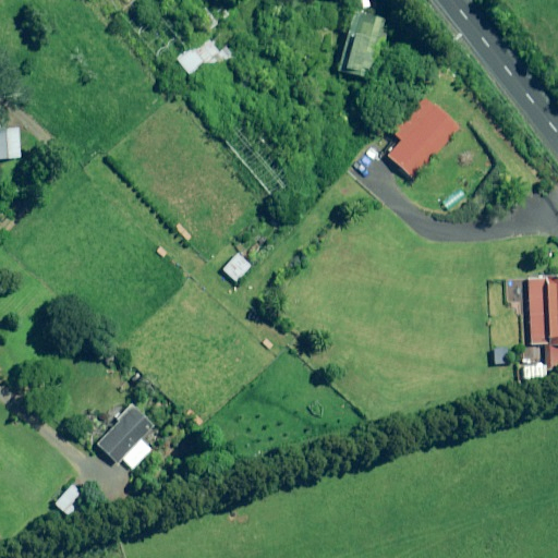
[(380,20),(351,12),(336,72),(366,80),(380,20)]
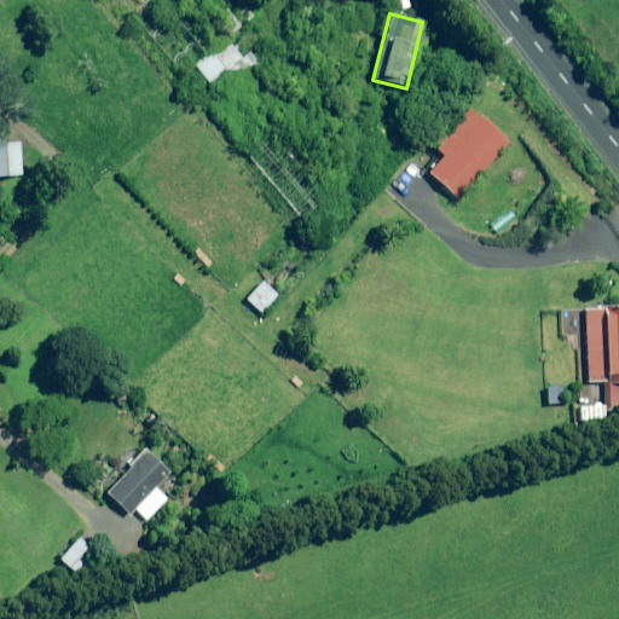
[(226,40),(195,64),(210,86),(243,62),(226,40)]
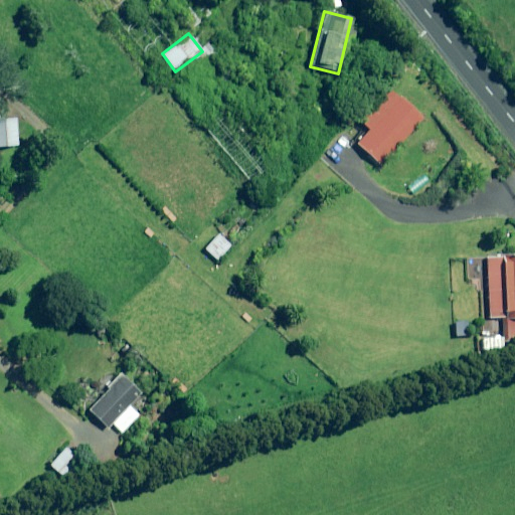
[(420,119),(389,90),(346,136),(378,165),(420,119)]
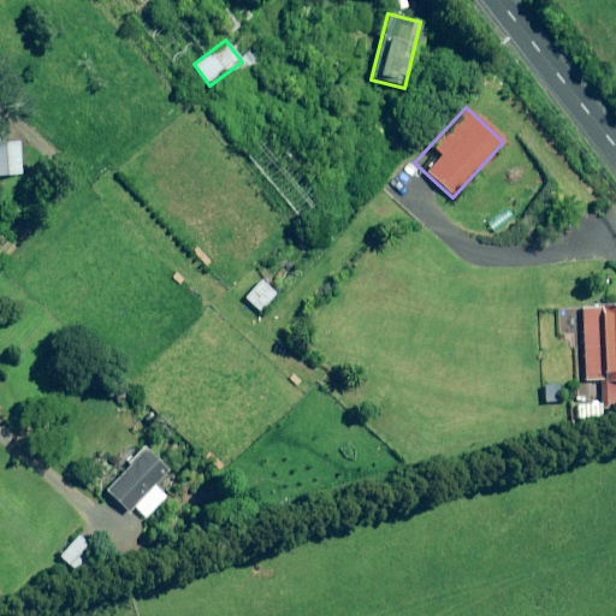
[(0,176),(22,173),(18,141),(0,142),(0,176)]
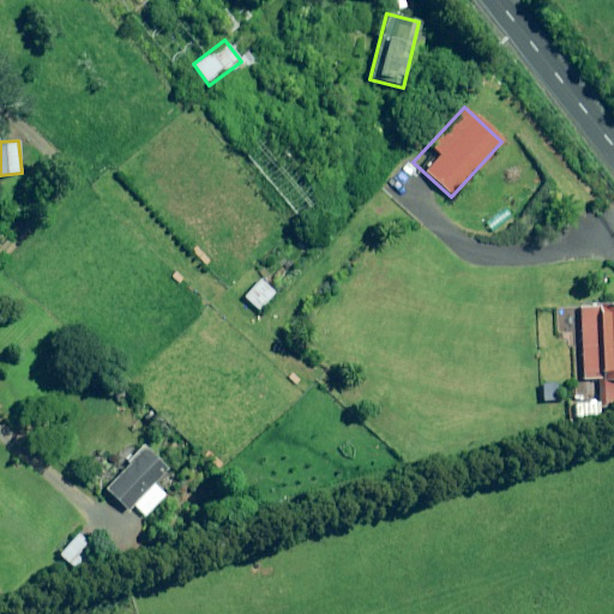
[(274,293),(259,280),(242,298),(257,311),(274,293)]
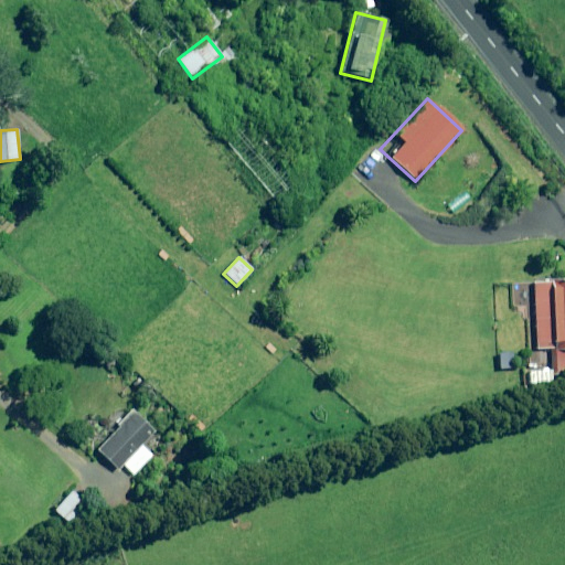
[(550,349),(551,371),(528,372),(529,390),(552,388),(551,376),(564,375),(564,281),(532,284),(535,350),(550,349)]
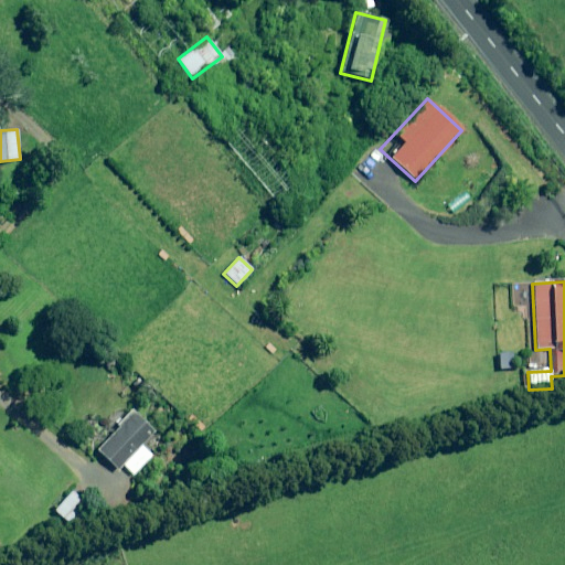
[(151,432),(130,413),(96,452),(116,471),(121,466),(134,476),(151,456),(139,445),(151,432)]
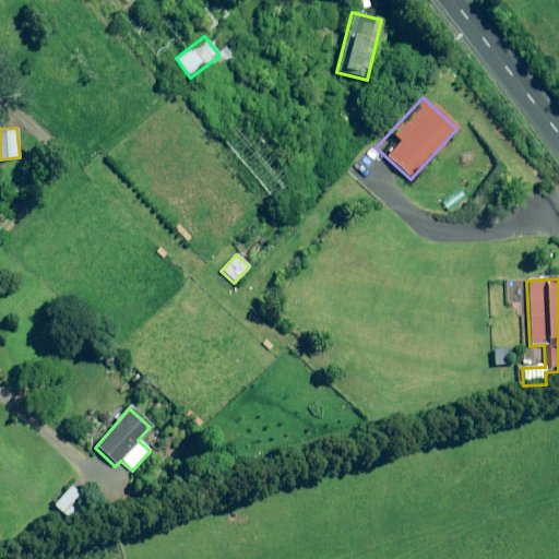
[(86,501),(69,486),(51,507),(69,521),(86,501)]
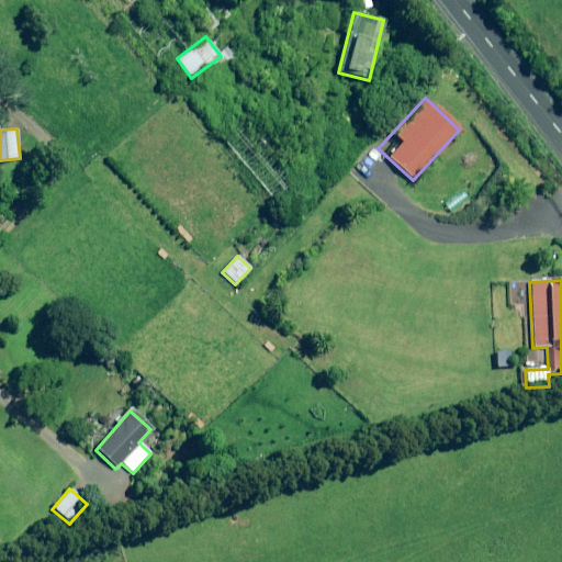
All buildings are outlined.
